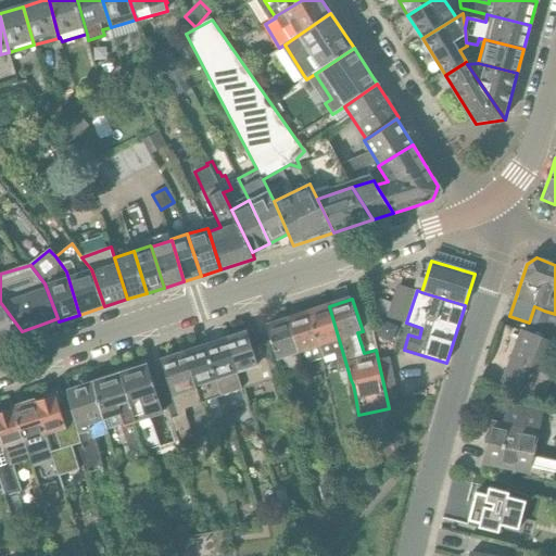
[(0,340),(23,332),(22,331),(0,302),(0,340)]
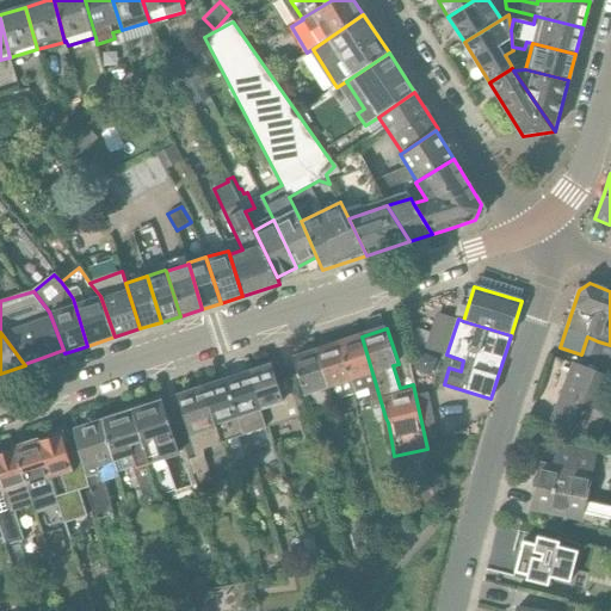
[(375,419),(386,418),(362,337),(339,344),(355,394),(369,389),(375,419)]
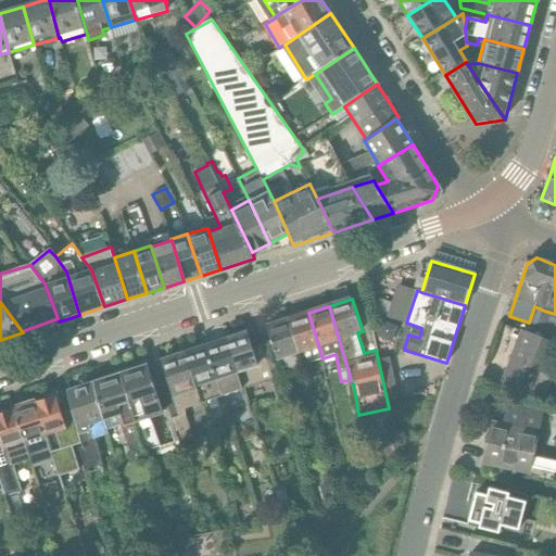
[(302,365),(323,358),(308,313),(288,319),(302,365)]
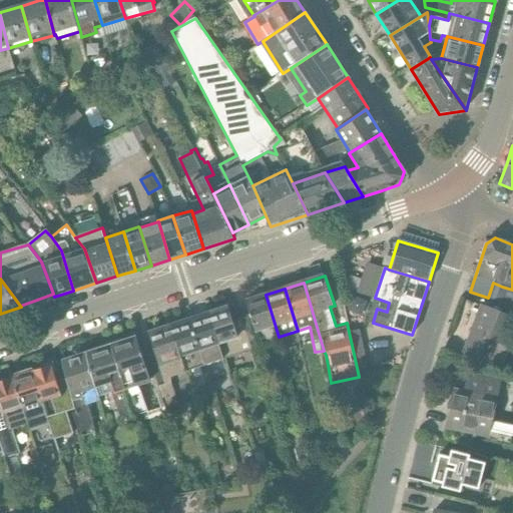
[(281,342),(279,337),(266,295),(245,301),(250,316),(242,319),(246,334),(254,331),(261,348),(281,342)]
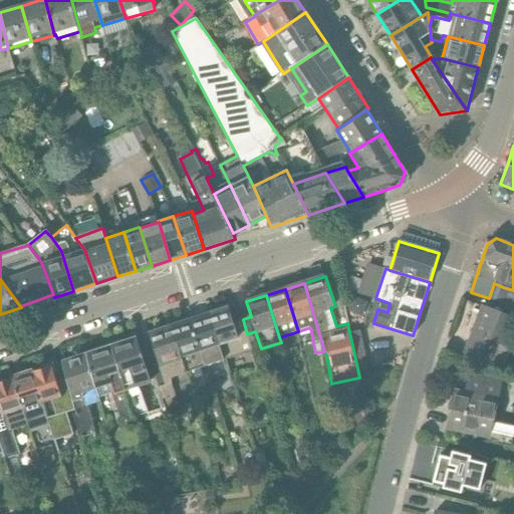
[(513,337),(513,318),(484,306),(464,357),(491,368),(493,362),(505,367),(512,349),(510,348),(513,337)]
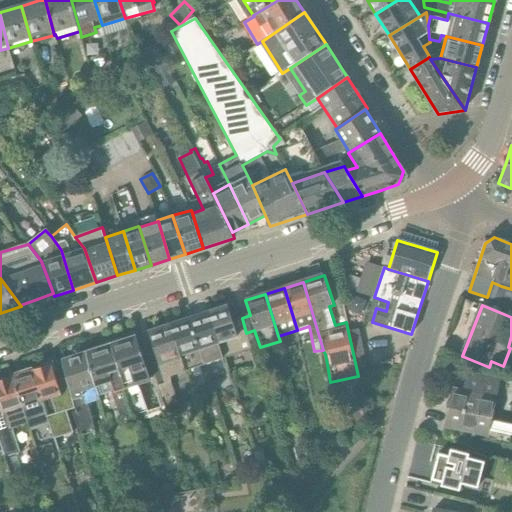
[(229,341),(238,338),(228,307),(207,313),(222,359),(224,365),(235,361),(232,351),(229,341)]
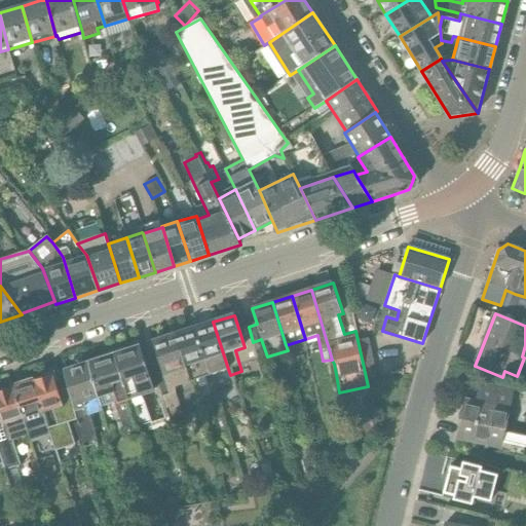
[(213,322),(195,328),(211,375),(228,369),(213,322)]
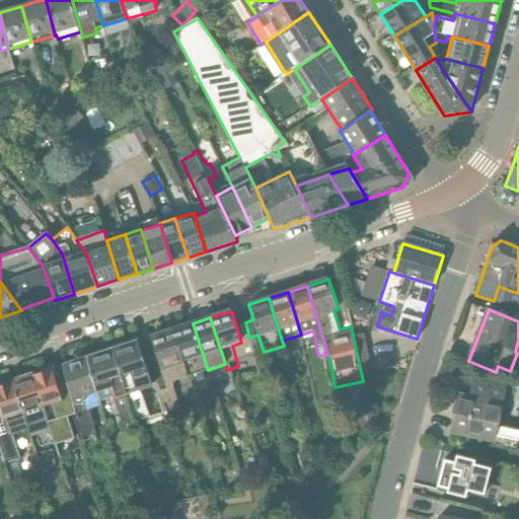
[(188,376),(208,370),(193,323),(172,329),(188,376)]
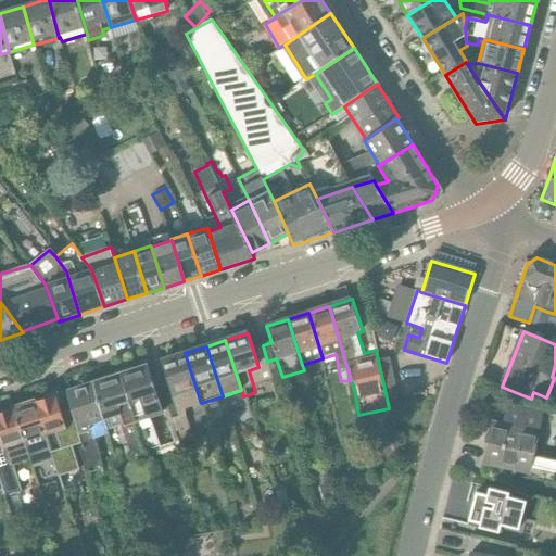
[(185,409),(189,408),(191,407),(194,418),(205,415),(201,403),(185,353),(161,362),(173,399),(179,415),(186,413),(185,409)]
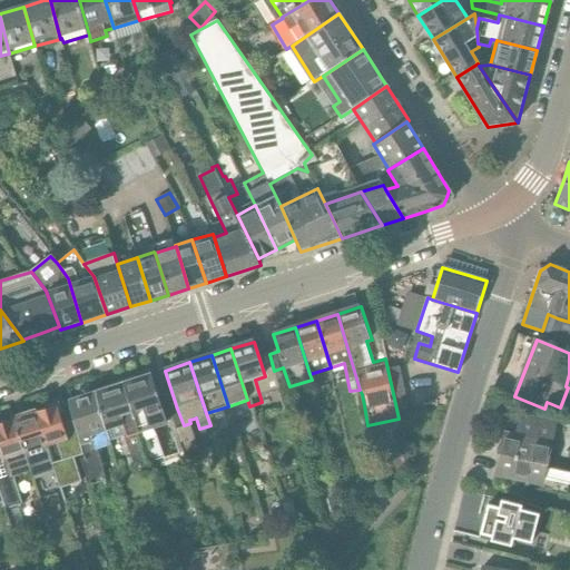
[(155,429),(168,424),(151,374),(121,383),(145,453),(147,463),(164,458),(155,429)]
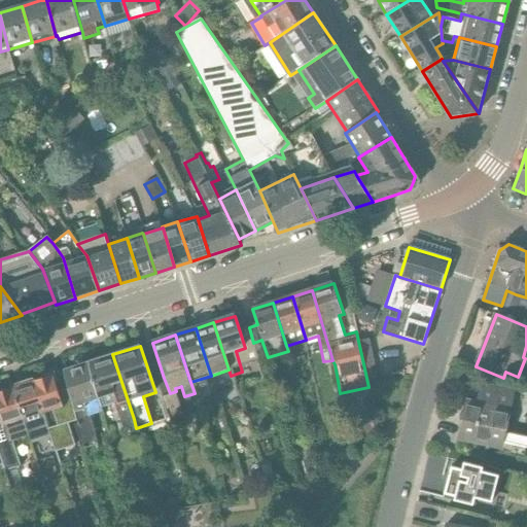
[(121,423),(134,419),(112,354),(88,363),(101,408),(115,403),(121,423)]
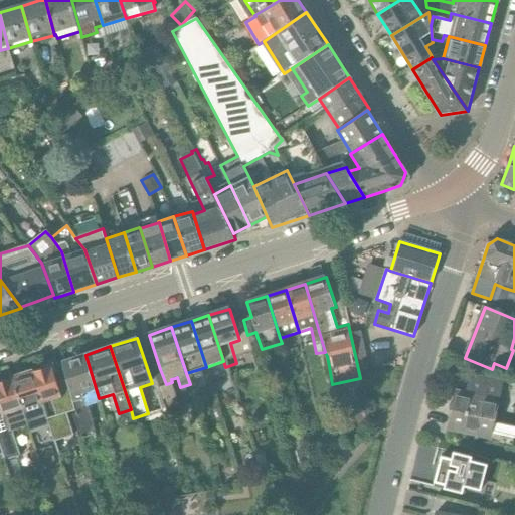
[(99,399),(99,398),(86,355),(62,362),(67,379),(75,410),(82,439),(96,435),(89,403),(99,399)]
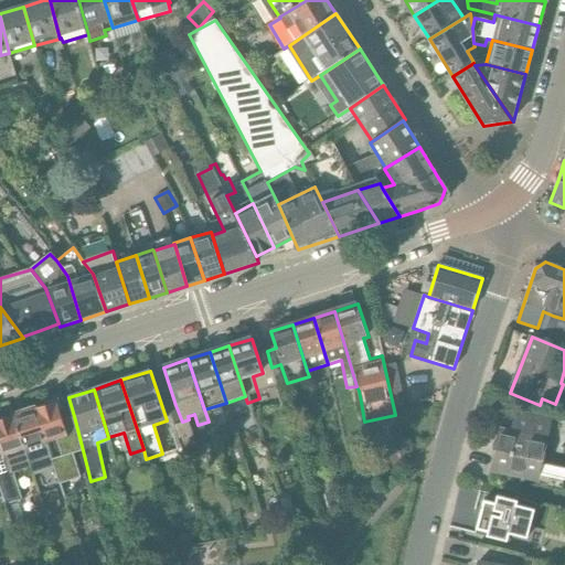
[(78,478),(71,454),(73,454),(83,450),(74,416),(63,420),(56,401),(35,407),(45,443),(54,440),(61,458),(51,460),(53,468),(59,484),(78,478)]
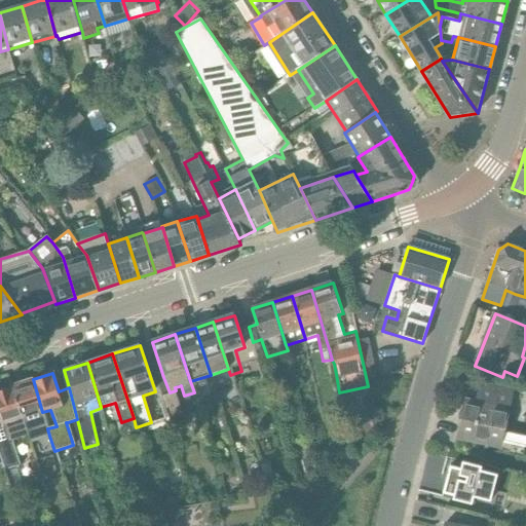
[(12,385),(23,418),(28,435),(31,441),(49,436),(47,428),(42,412),(33,379),(12,385)]
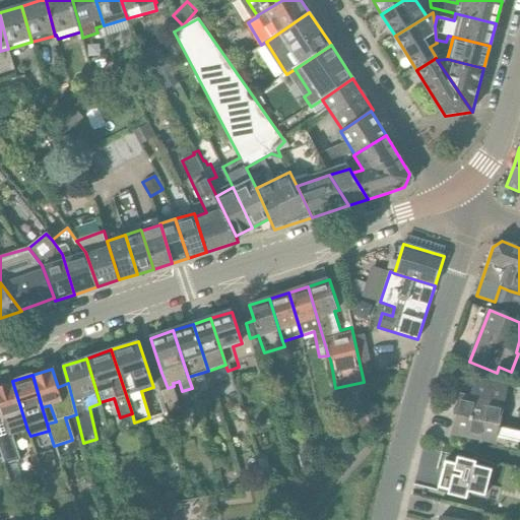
[(461,395),(453,433),(497,442),(509,386),(475,379),(471,398),(461,395)]
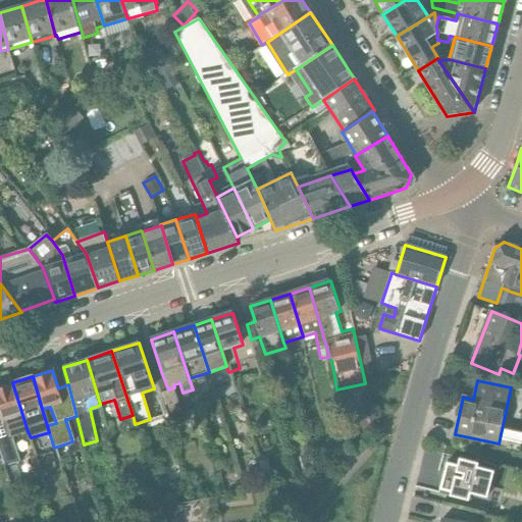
[(0,445),(11,441),(9,437),(28,431),(22,415),(12,382),(0,386),(0,445)]
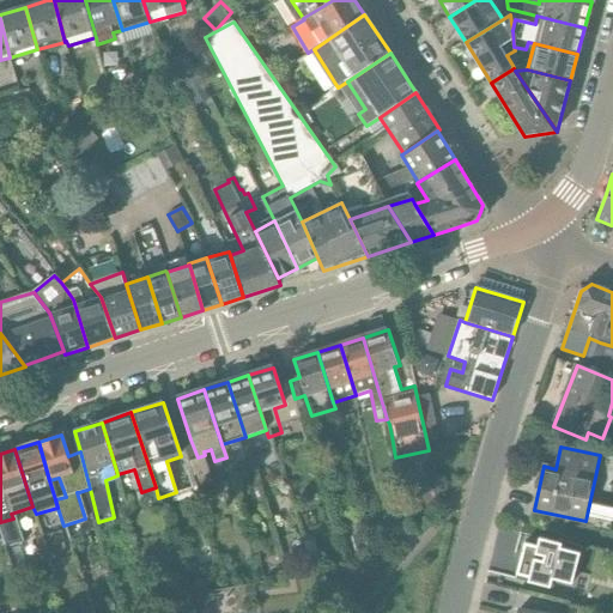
[(198,489),(213,483),(205,455),(198,457),(189,461),(198,489)]
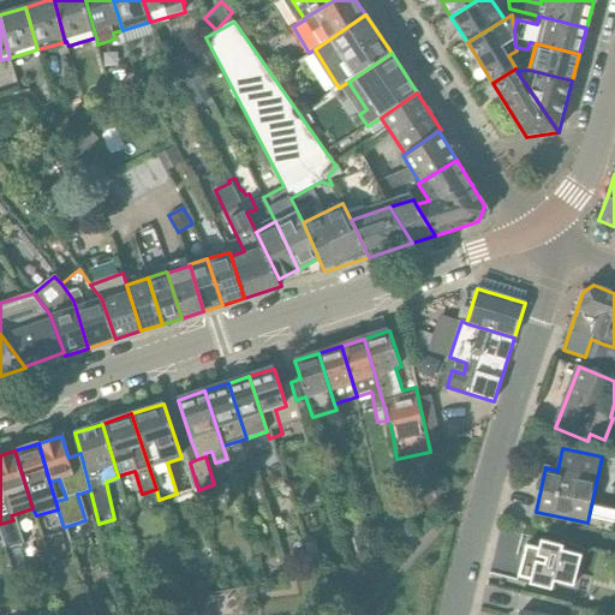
[(0,535),(5,551),(22,545),(13,520),(0,524),(0,535)]
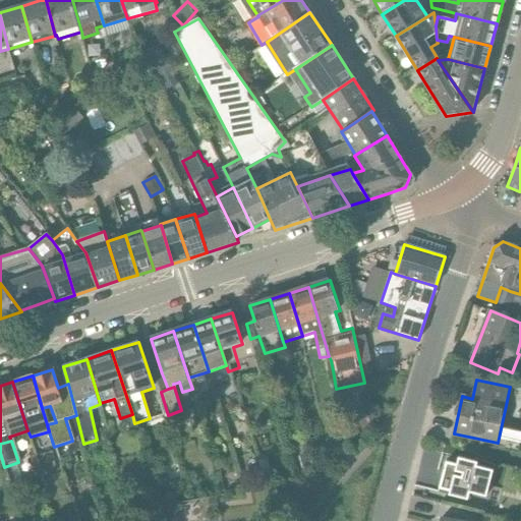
[(305,469),(314,467),(311,454),(302,456),(305,469)]
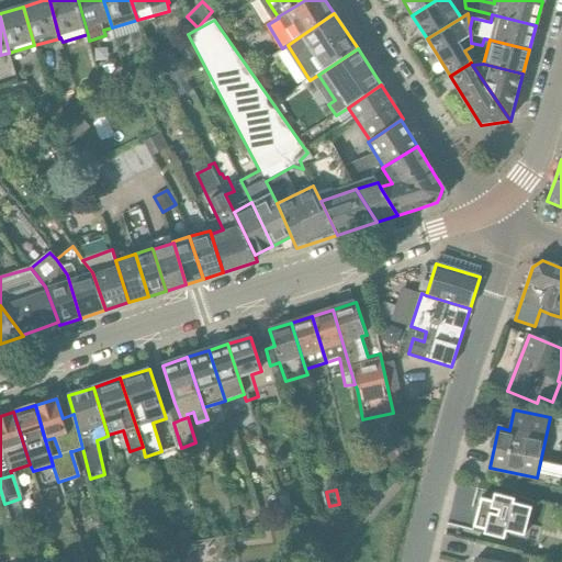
[(482,496),(474,526),(503,532),(502,539),(536,548),(541,527),(528,523),(532,506),(514,501),(515,497),(495,492),(493,499),(482,496)]
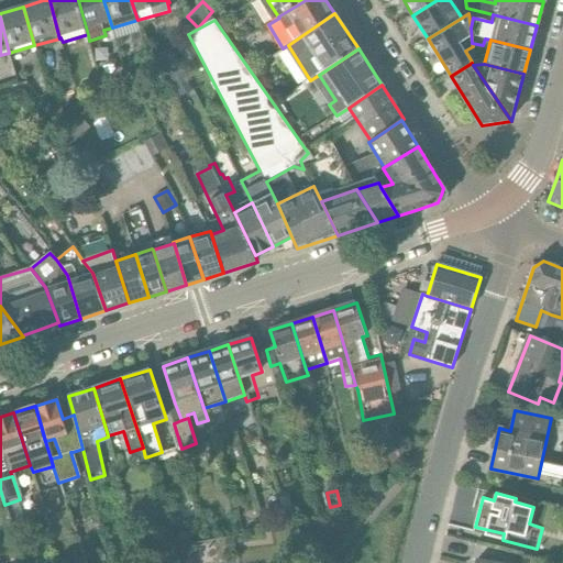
[(512,562),(515,552),(474,543),(471,560),(475,560),(474,562),(512,562)]
